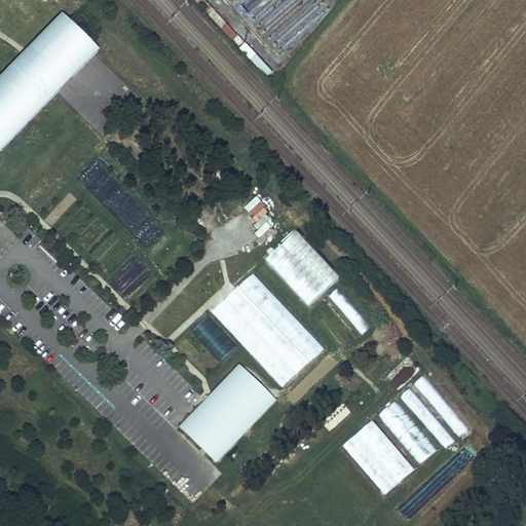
[(62,20),(42,41),(73,71),(92,50),(62,20)]
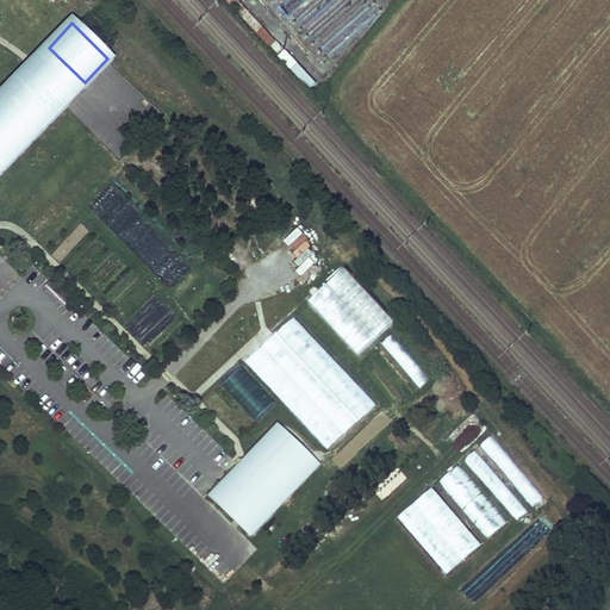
[(26,69),(62,105),(85,82),(49,48),(26,69)]
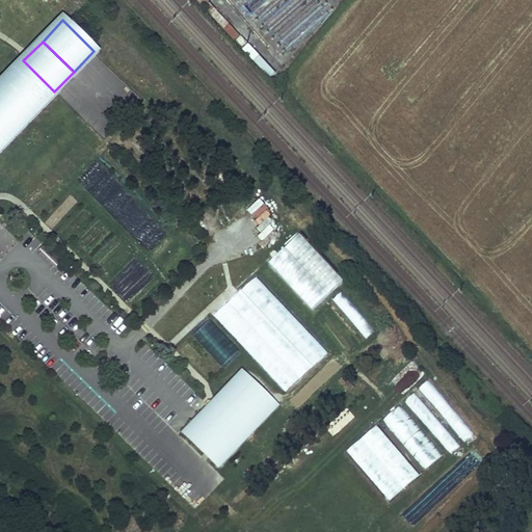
[(274,74),(255,51),(249,55),(269,78),(274,74)]
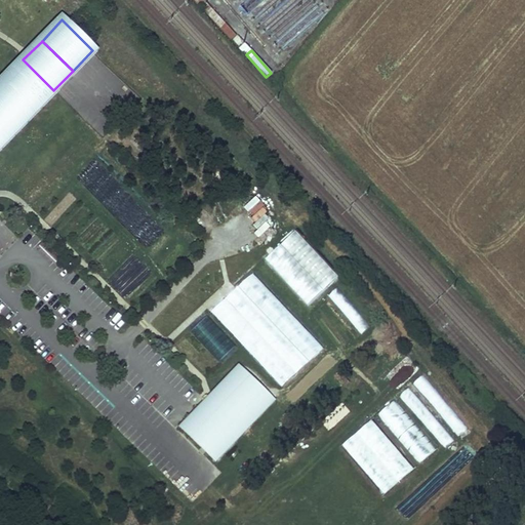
[(0,145),(11,133),(48,96),(53,90),(23,59),(0,82),(0,145)]
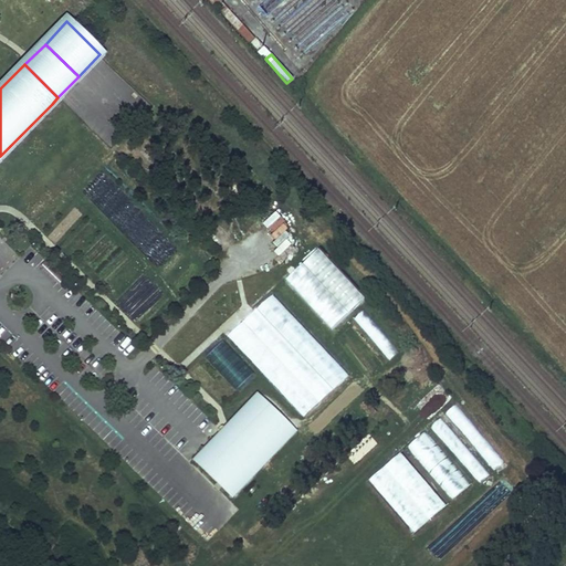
[(72,136),(103,166),(115,154),(84,124),(72,136)]
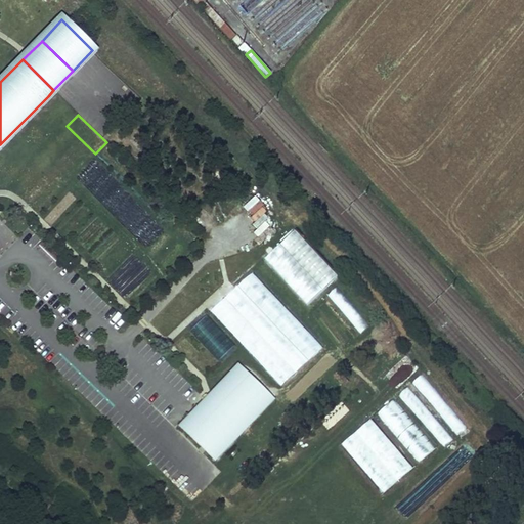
[(255,219),(265,209),(254,199),(244,209),(255,219)]
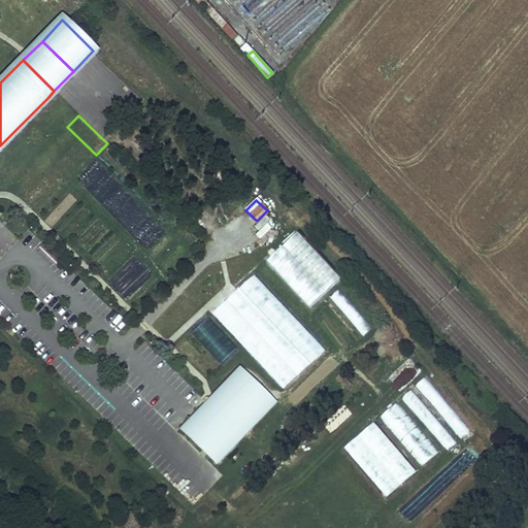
[(292,238),(267,262),(303,299),(328,276),(292,238)]
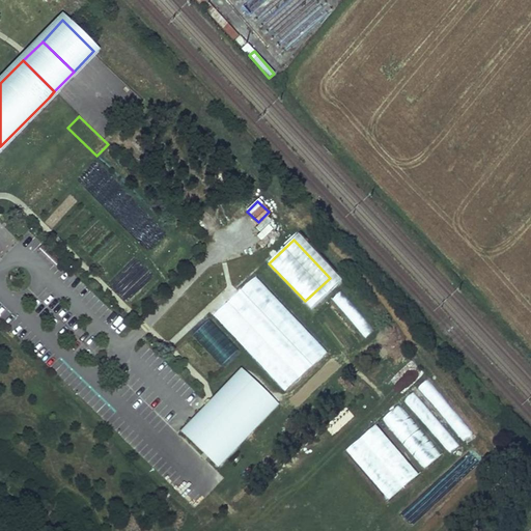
[(328,352),(256,277),(214,316),(285,392),(328,352)]
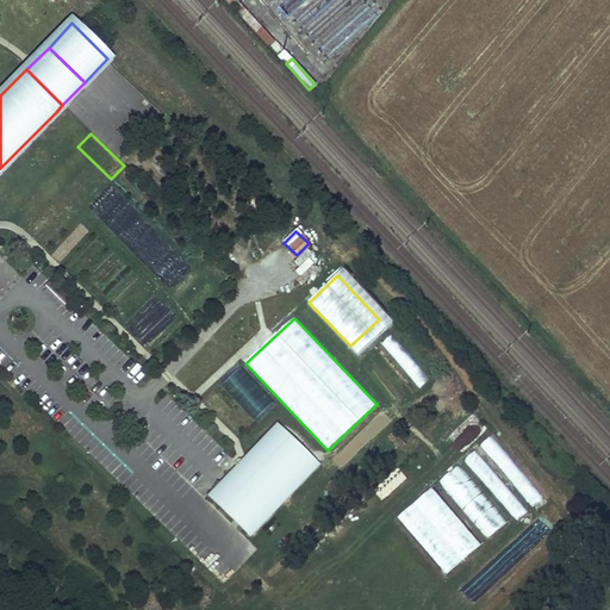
[(392,334),(383,343),(421,388),(430,379),(392,334)]
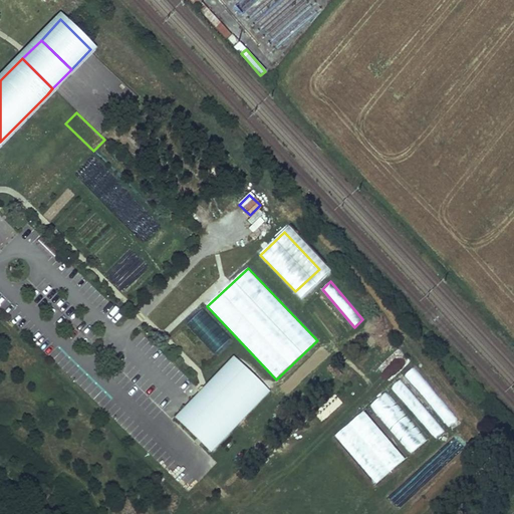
[(204,309),(187,323),(214,354),(231,339),(204,309)]
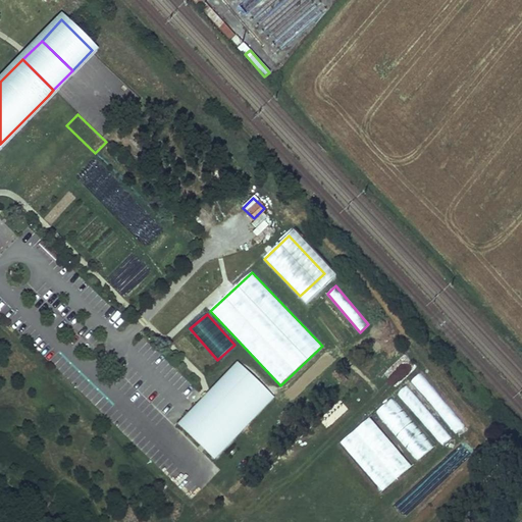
[(237,363),(176,424),(214,460),(273,398),(237,363)]
